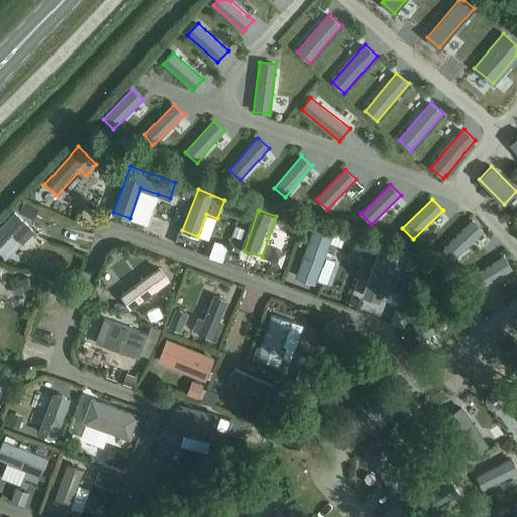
[(24,248),(37,233),(13,213),(0,228),(0,251),(12,237),(24,248)]
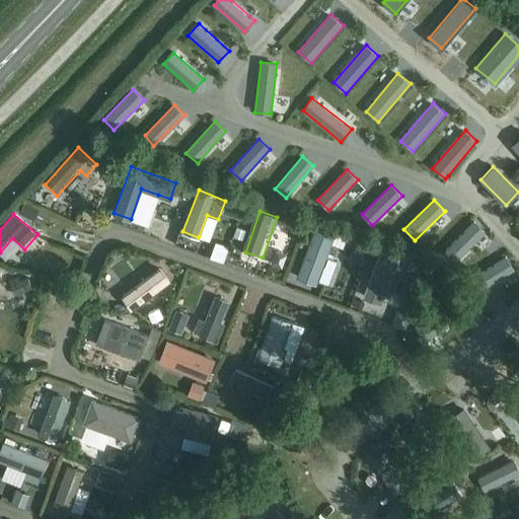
[(475,221),(445,251),(456,262),(486,232),(475,221)]
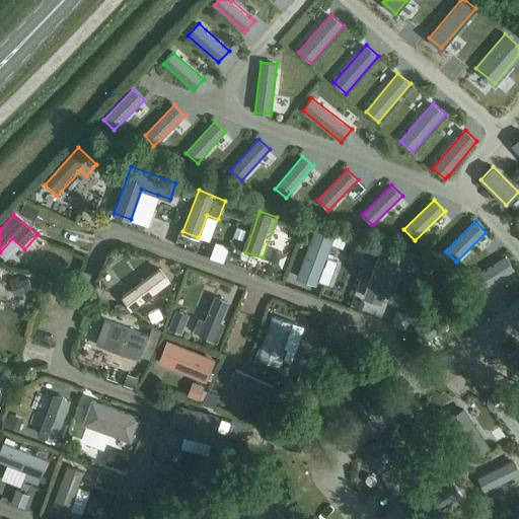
[(315,284),(317,279),(325,256),(334,236),(314,229),(297,277),(315,284)]
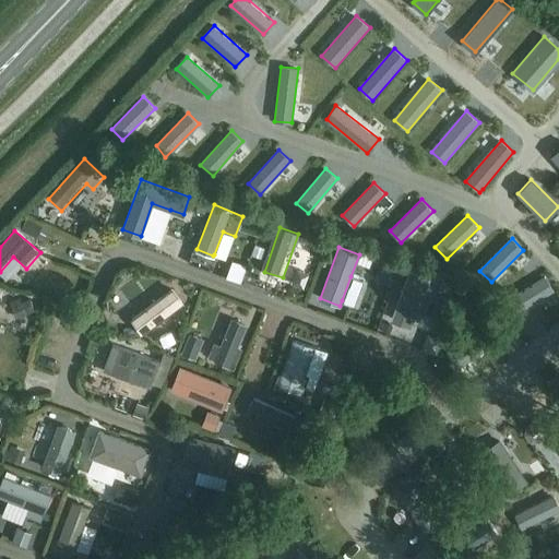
[(300,285),(308,265),(294,260),(286,280),(300,285)]
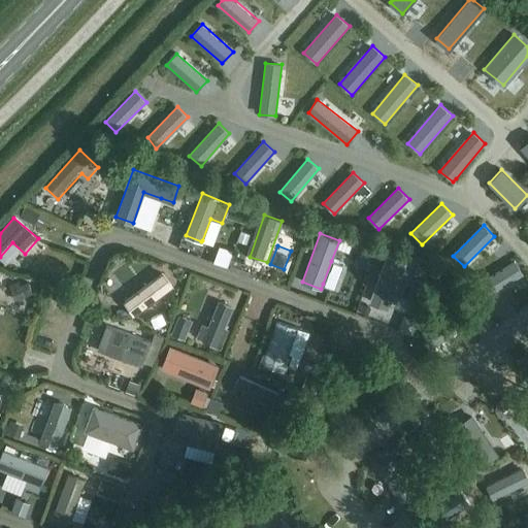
[(394,311),(409,261),(392,256),(376,305),(394,311)]
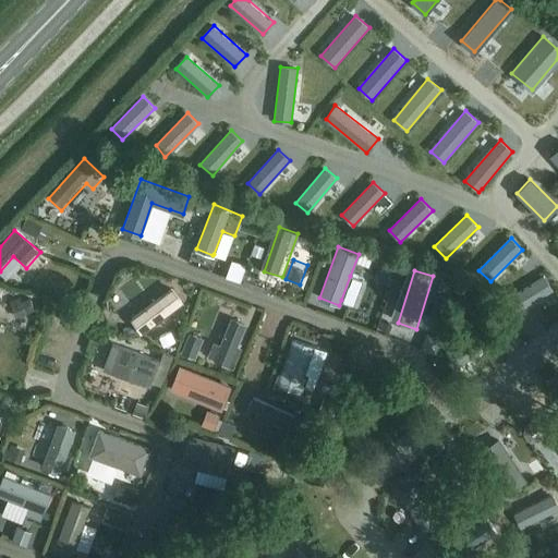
[(545,276),(507,299),(516,313),(554,290),(545,276)]
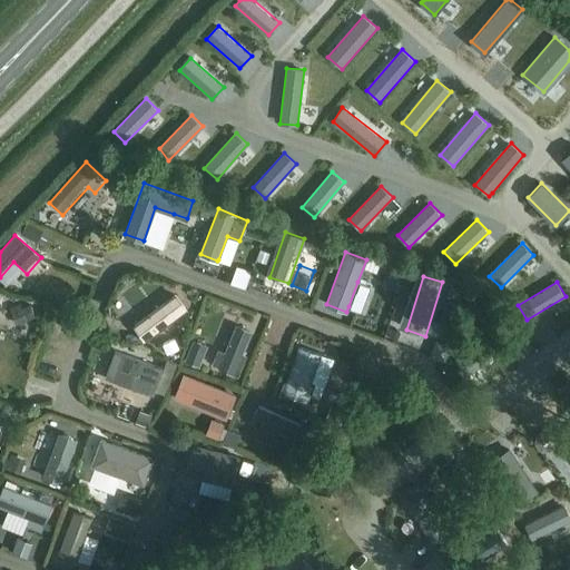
[(134,326),(145,340),(186,308),(176,294),(134,326)]
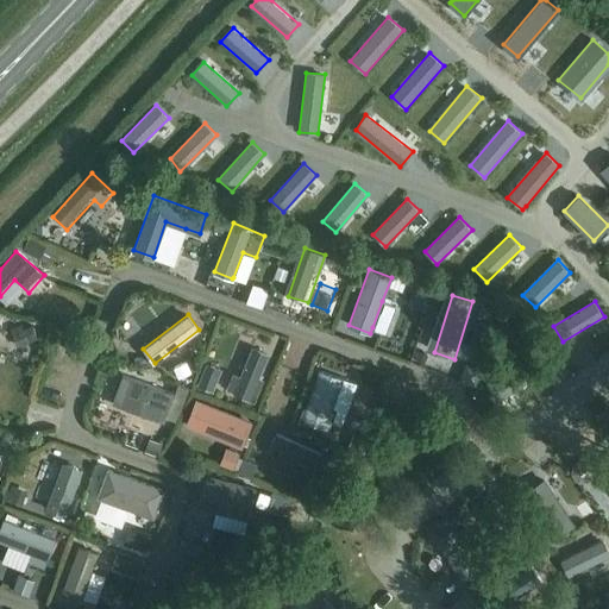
[(258,407),(275,360),(255,353),(245,381),(237,378),(231,397),(258,407)]
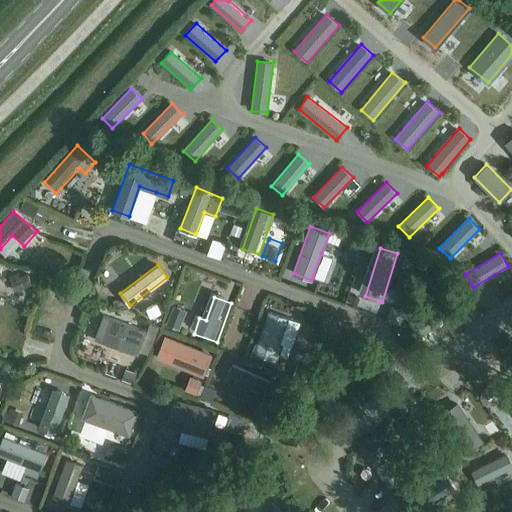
[(453,298),(410,324),(419,337),(461,309),(453,298)]
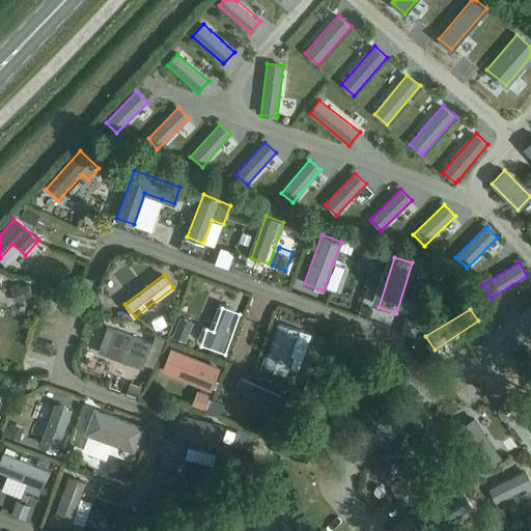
[(147,316),(155,330),(166,324),(160,310),(147,316)]
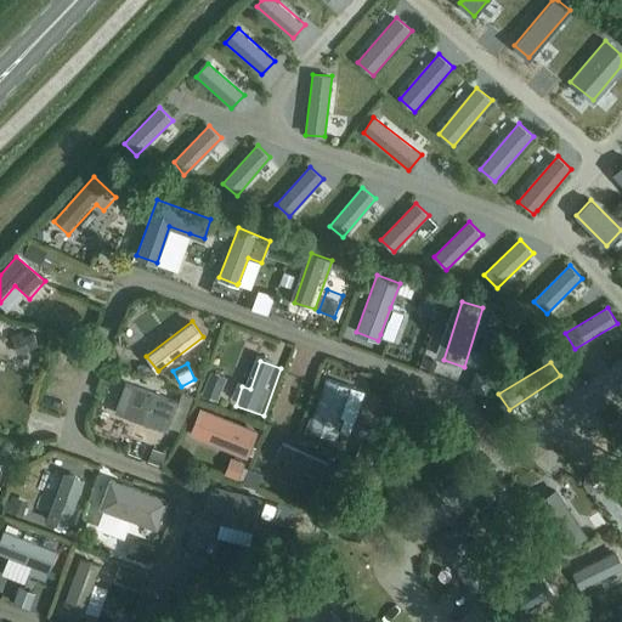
[(332,442),(333,437),(335,439),(340,428),(344,418),(339,417),(350,386),(326,378),(311,419),(309,418),(304,433),(332,442)]
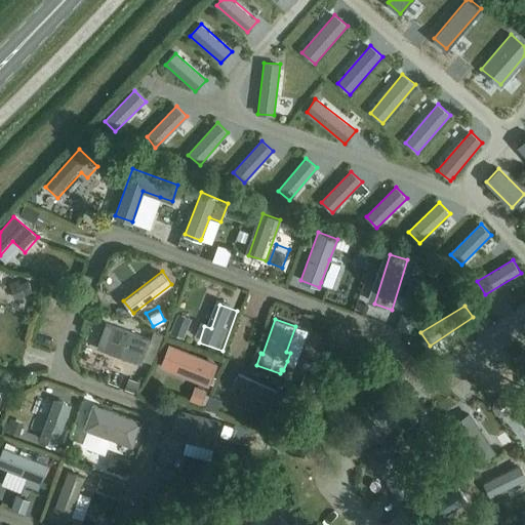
[(146,370),(154,346),(106,330),(97,355),(146,370)]
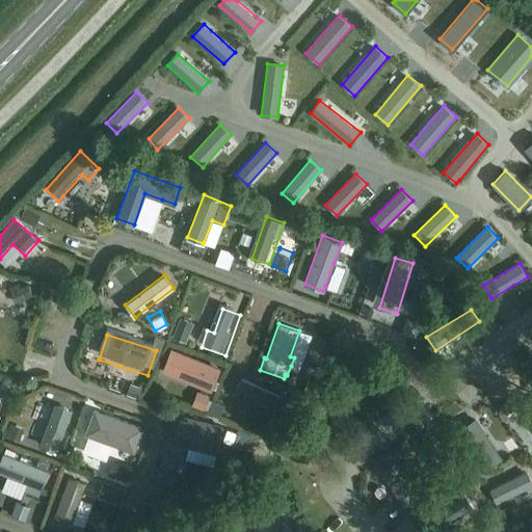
[(47,367),(51,355),(29,346),(25,356),(47,367)]
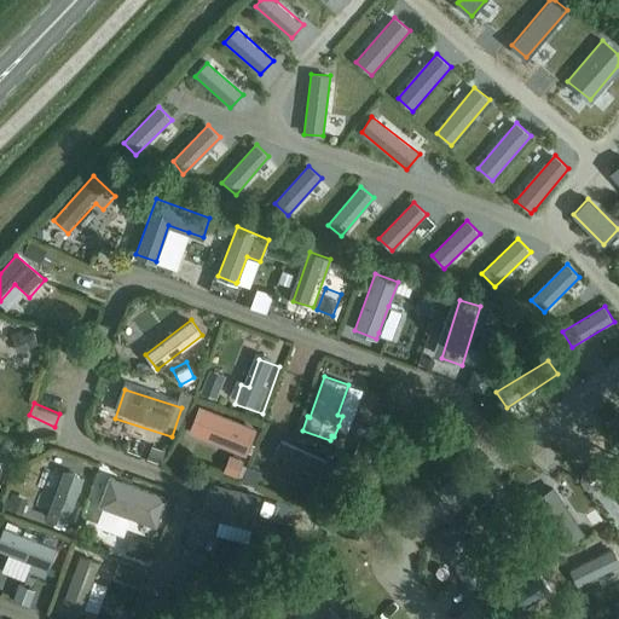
[(190,441),(252,463),(262,432),(202,410),(190,441)]
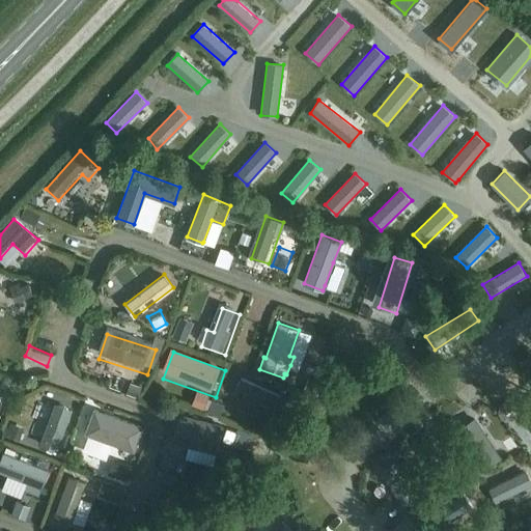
[(271,415),(280,394),(241,376),(233,392),(258,402),(255,409),(271,415)]
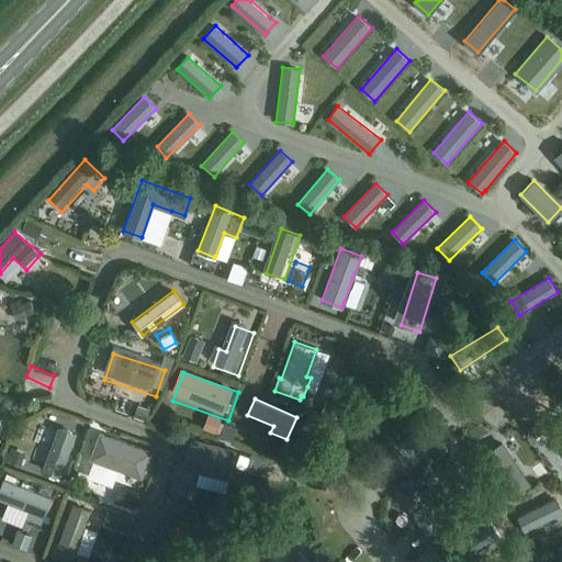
[(57,428),(41,472),(59,479),(76,435),(57,428)]
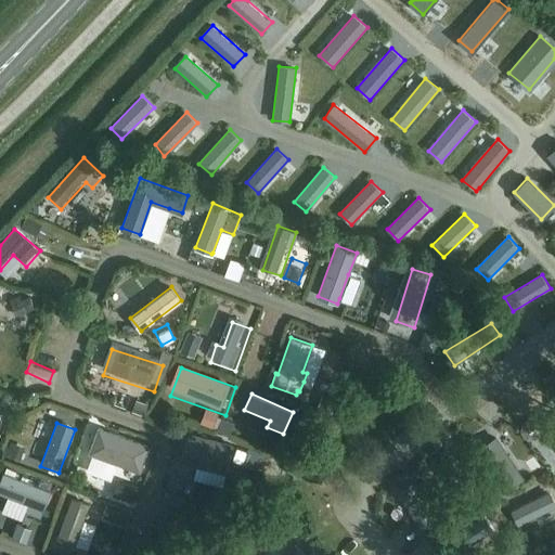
[(133,452),(89,436),(84,450),(129,467),(133,452)]
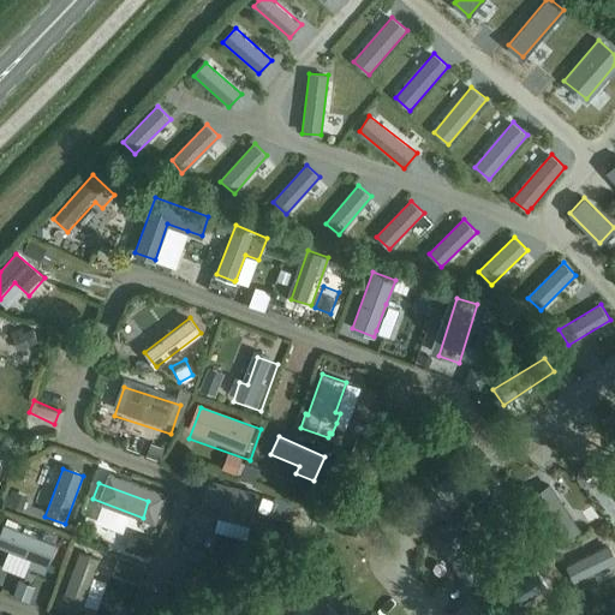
[(556,544),(573,533),(542,487),(525,499),(556,544)]
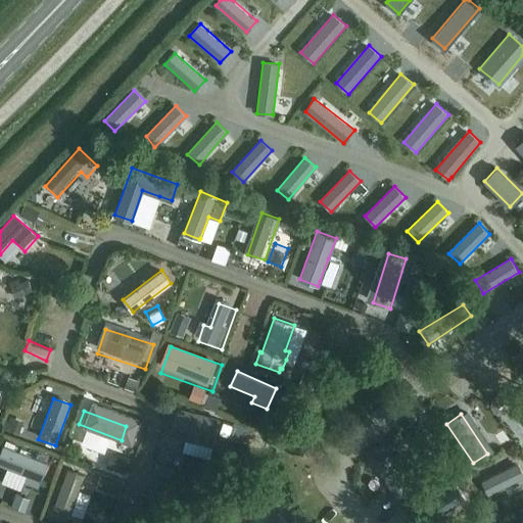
[(235,439),(190,421),(179,449),(224,468),(235,439)]
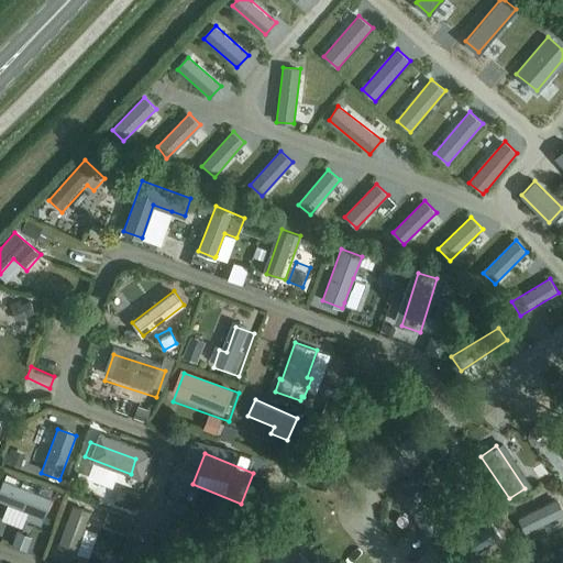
[(467,509),(482,499),(457,463),(443,473),(467,509)]
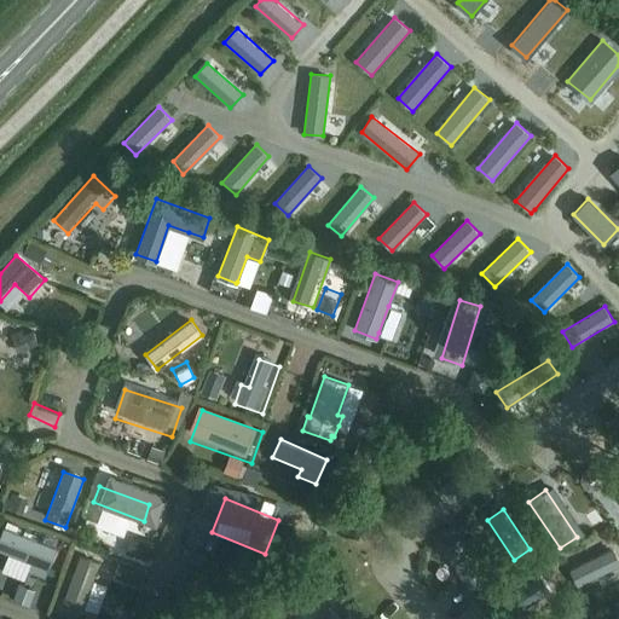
[(3,530),(0,536),(0,553),(32,565),(28,573),(45,579),(56,551),(3,530)]
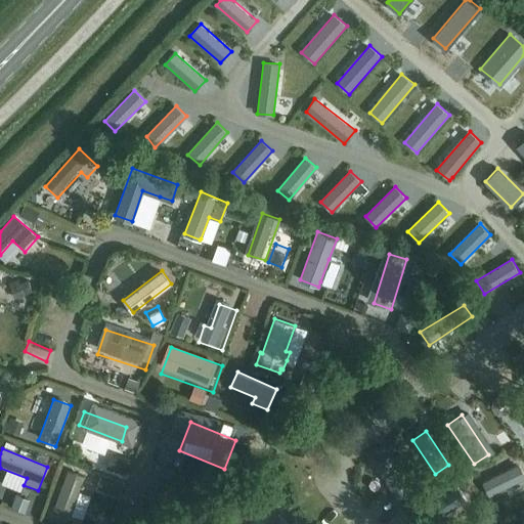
[(130,461),(117,455),(112,469),(125,474),(130,461)]
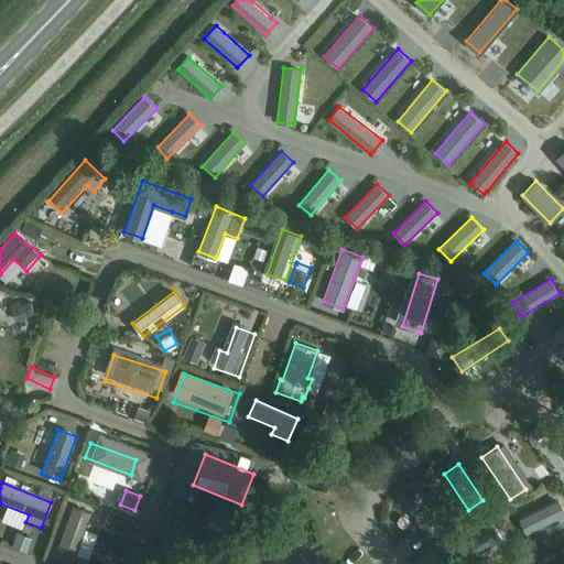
[(429,538),(443,528),(419,491),(404,501),(429,538)]
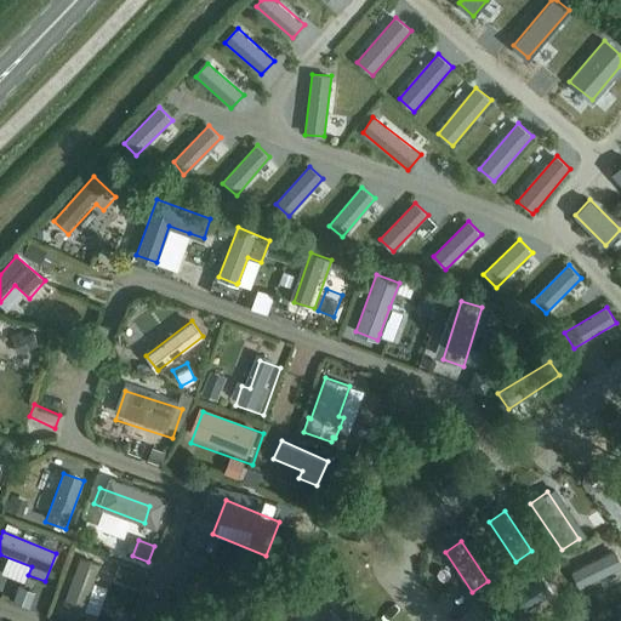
[(571,571),(580,587),(620,567),(620,563),(615,551),(571,571)]
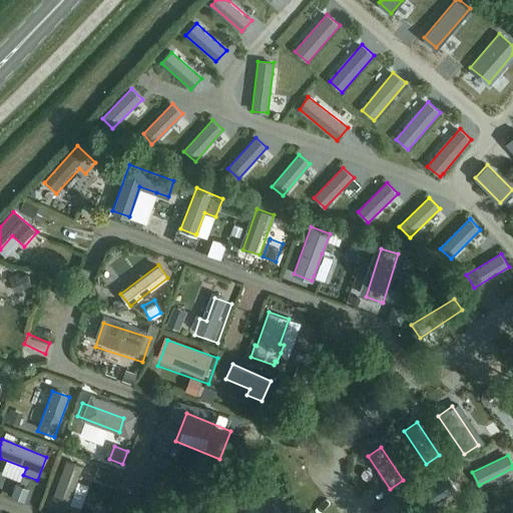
[(82,466),(66,460),(52,498),(69,504),(82,466)]
